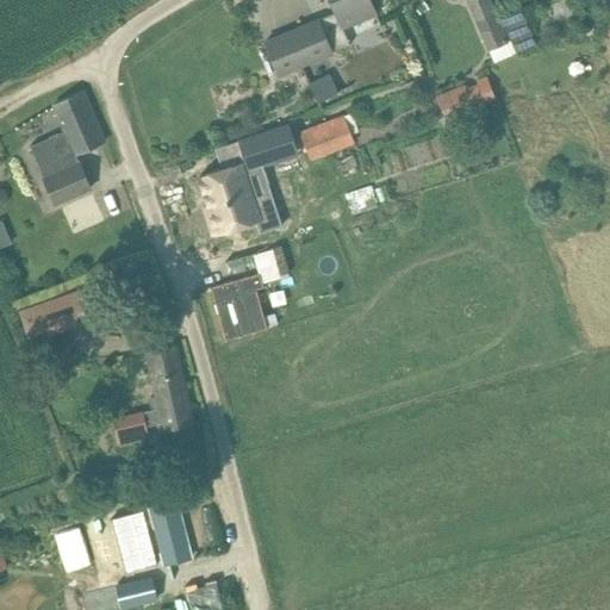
[(342,29),(377,14),(369,0),(330,0),(336,13),(266,42),(279,75),(302,66),(350,45),(342,29)]
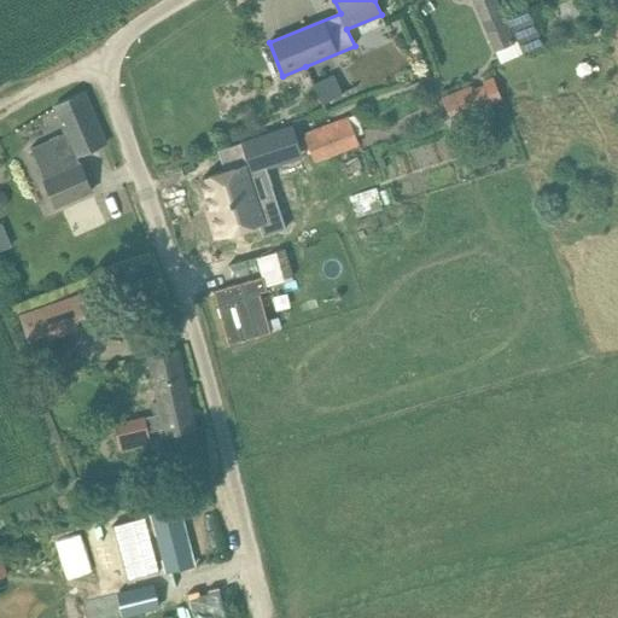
[(474,0),(502,62),(519,54),(505,21),(495,0),(474,0)]
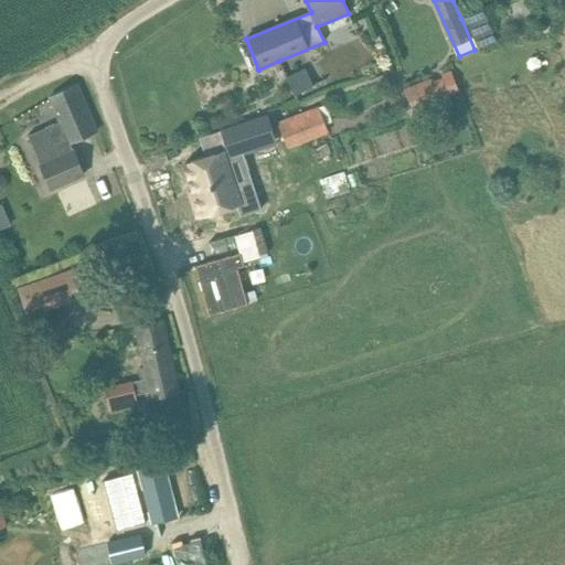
[(475,50),(496,41),(482,10),(461,19),(475,50)]
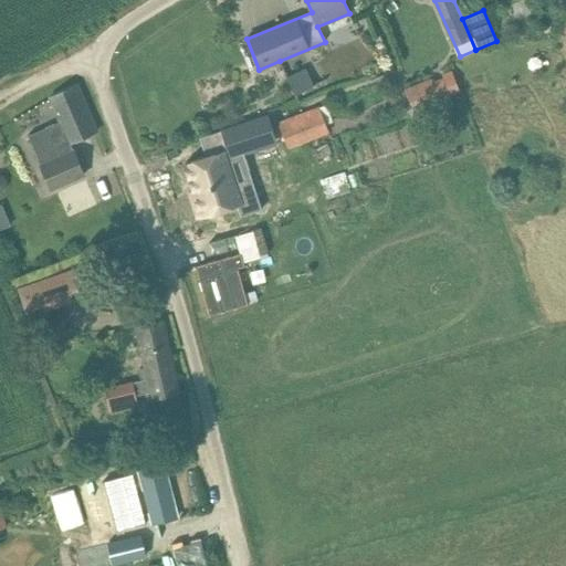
[(313,86),(305,69),(285,77),(295,94),(313,86)]
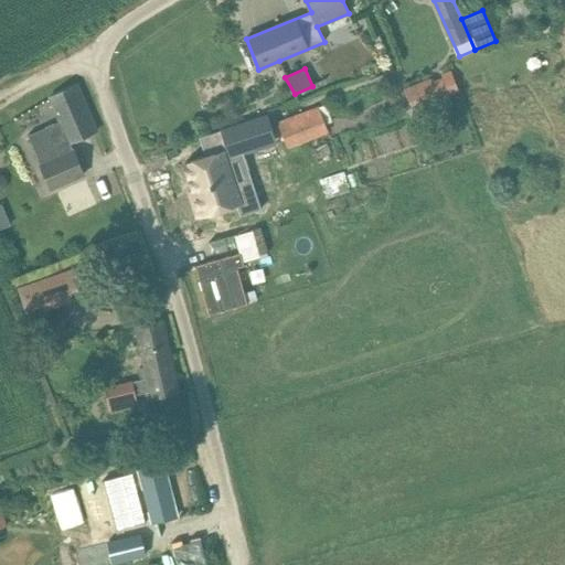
[(404,89),(412,110),(441,100),(433,78),(404,89)]
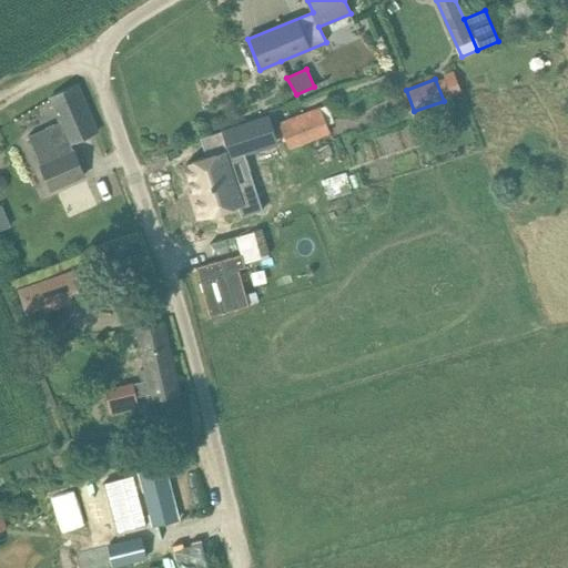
[(46,129),(28,137),(41,165),(52,190),(84,176),(70,143),(98,131),(79,85),(72,89),(49,99),(60,122),(46,129)]
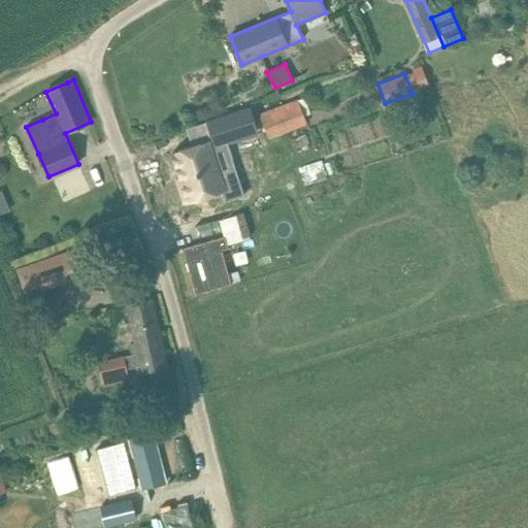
[(259,113),(269,139),(306,124),(298,100),(259,113)]
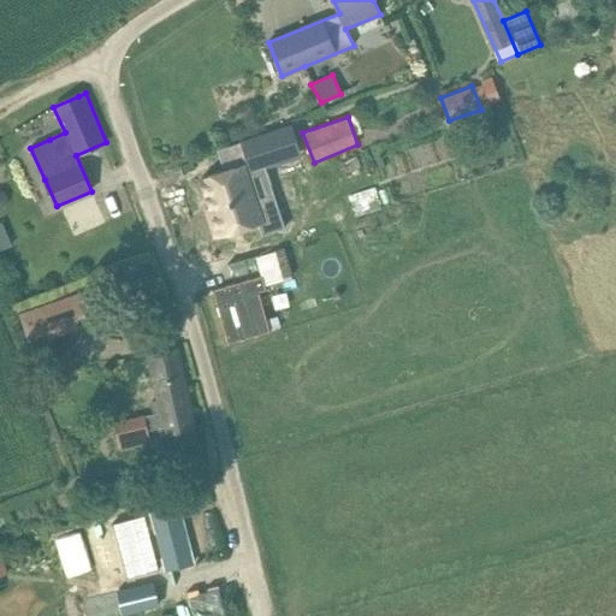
[(291,125),(241,142),(248,166),(300,149),(291,125)]
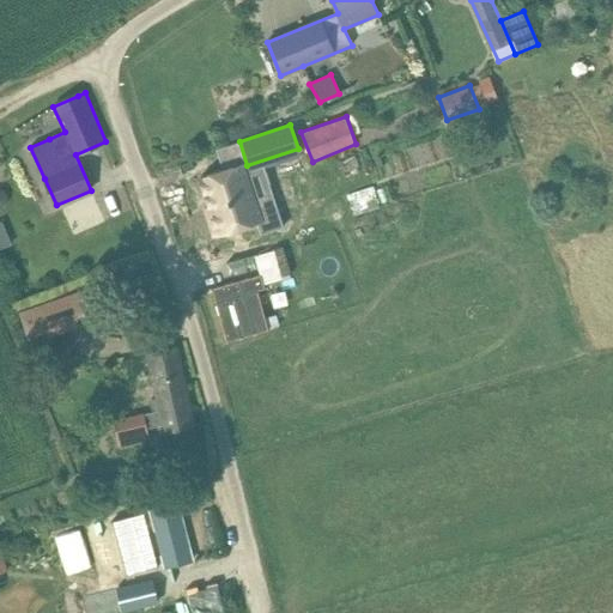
[(223,170),(201,177),(211,207),(206,208),(214,236),(258,222),(262,235),(283,228),(274,202),(256,208),(243,167),(242,164),(223,170)]
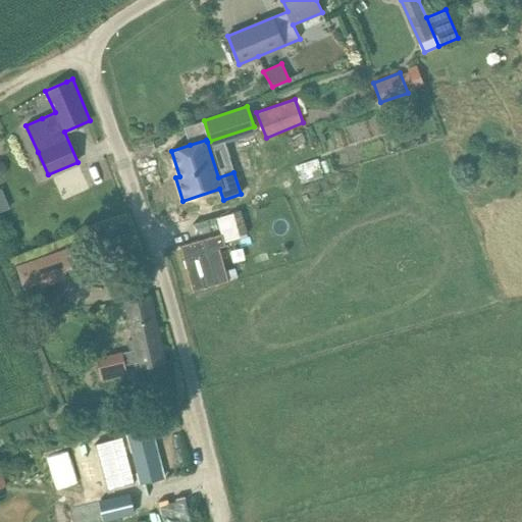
[(304,183),(324,175),(318,158),(298,165),(304,183)]
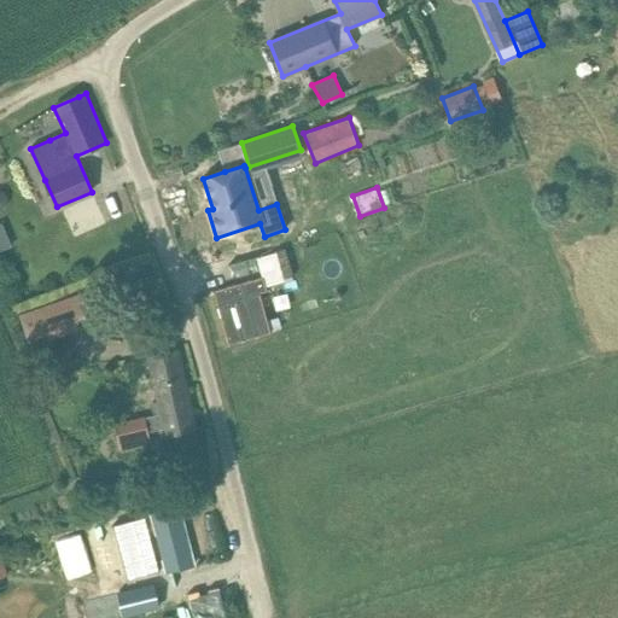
[(6,235),(0,238),(0,251),(11,248),(6,235)]
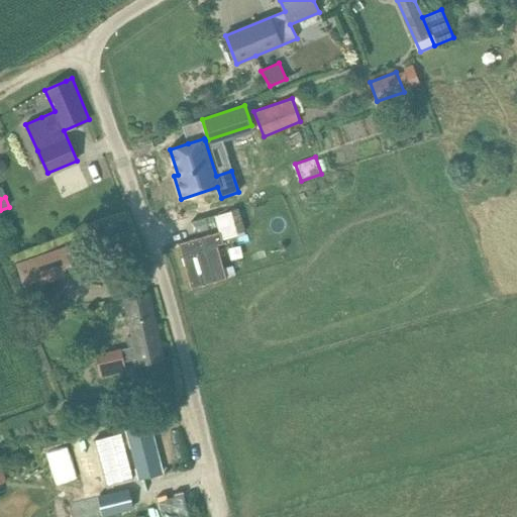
[(70,242),(17,263),(26,289),(80,269),(70,242)]
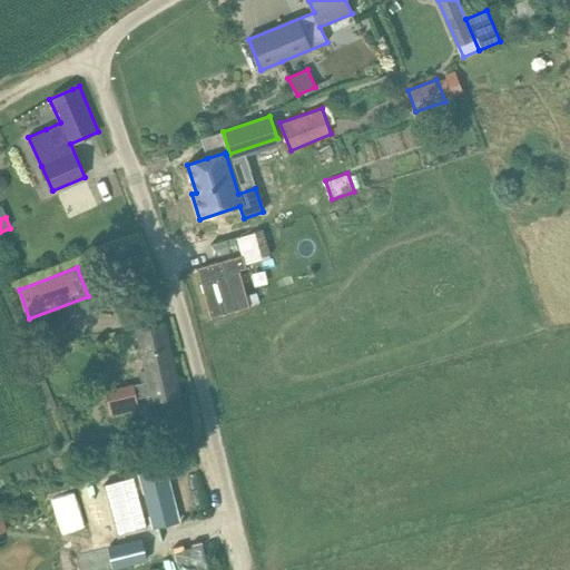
[(141,372),(144,383),(105,391),(111,418),(140,410),(137,399),(146,396),(147,402),(179,395),(163,323),(136,328),(146,371),(141,372)]
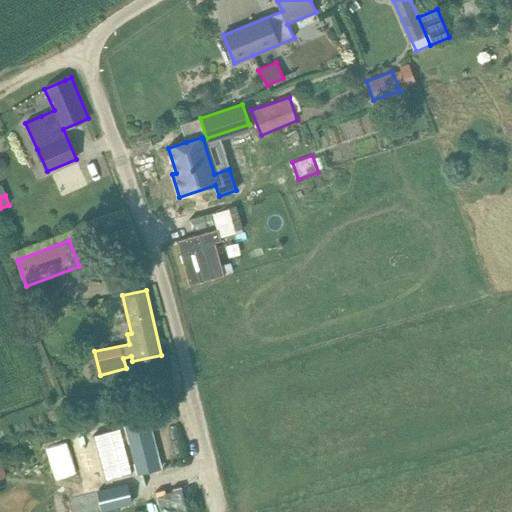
[(120,427),(92,435),(105,482),(133,474),(130,464),(135,463),(137,474),(140,473),(160,468),(147,420),(128,425),(125,425),(125,427),(130,446),(125,447),(120,427)]
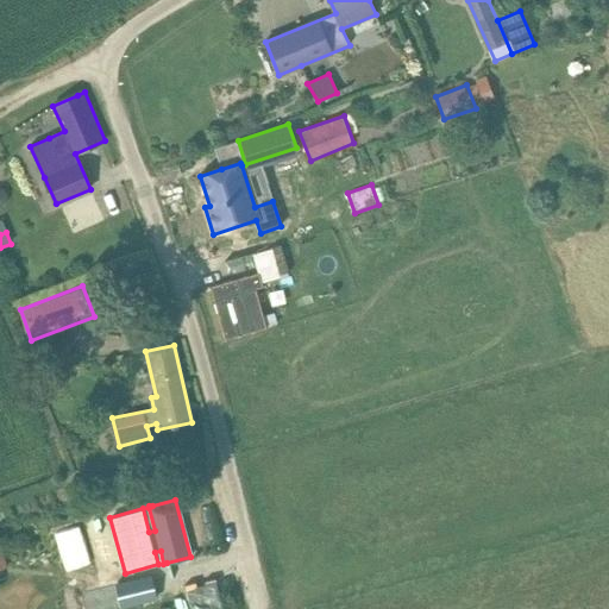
[(151,577),(85,594),(88,608),(125,608),(157,601),(156,598),(151,577)]
